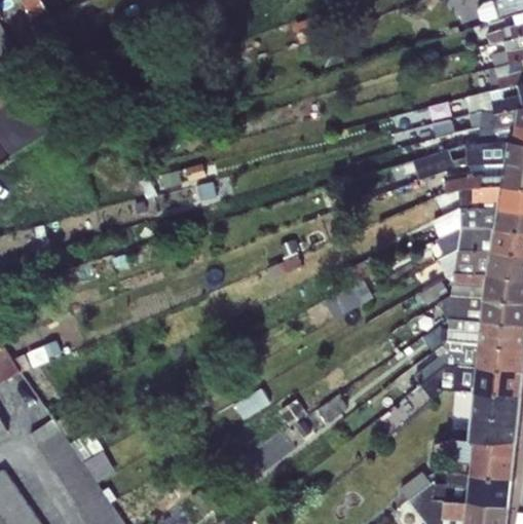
[(38,0),(19,0),(20,0),(29,20),(44,11),(38,0)]
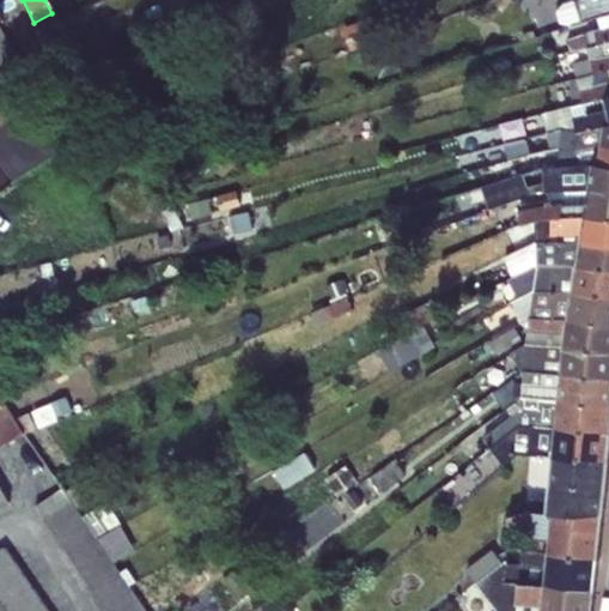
[(608,0),(571,0),(561,4),(553,12),(558,25),(568,26),(589,20),(608,13),(608,0)]
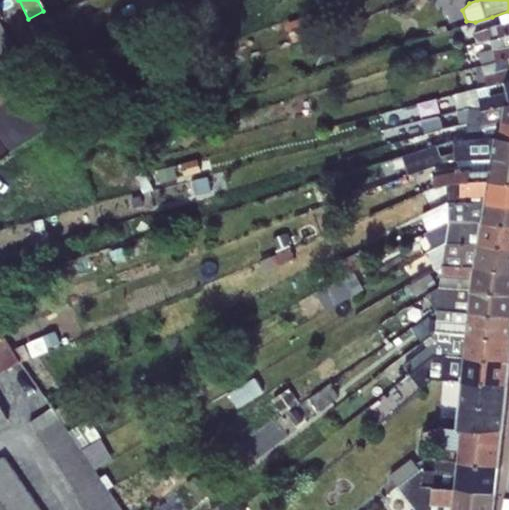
[(77,6),(59,14),(64,25),(82,18),(77,6)]
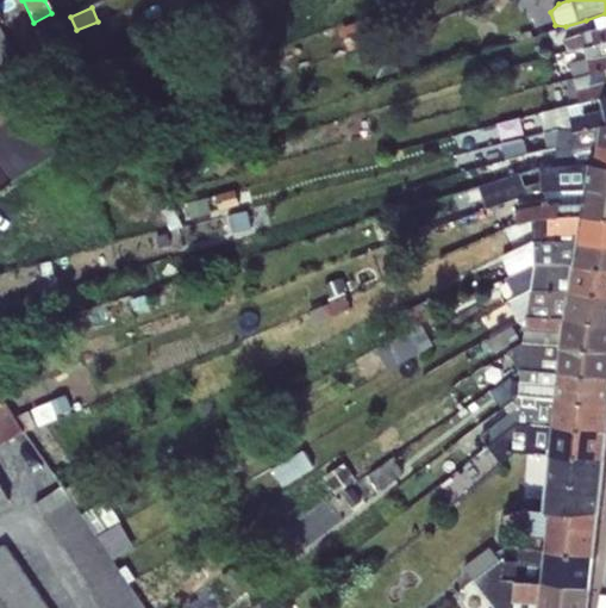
[(605,13),(586,20),(589,31),(562,38),(566,53),(582,48),(605,41),(605,13)]
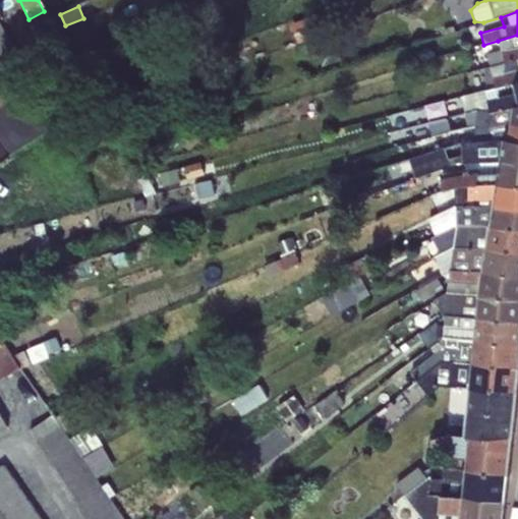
[(304,17),(286,24),(293,43),(311,37),(304,17)]
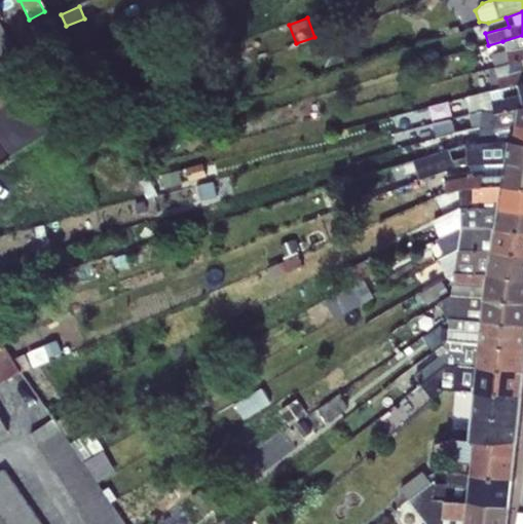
[(522,35),(502,41),(505,52),(489,55),(492,68),(522,59),(522,35)]
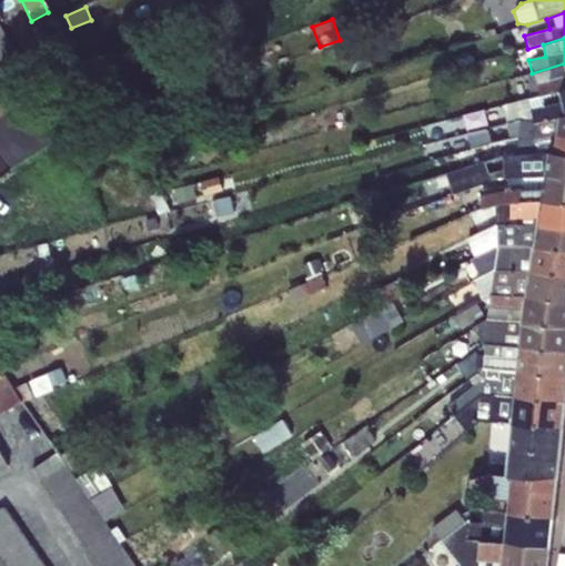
[(369,54),(351,61),(354,71),(372,66),(369,54)]
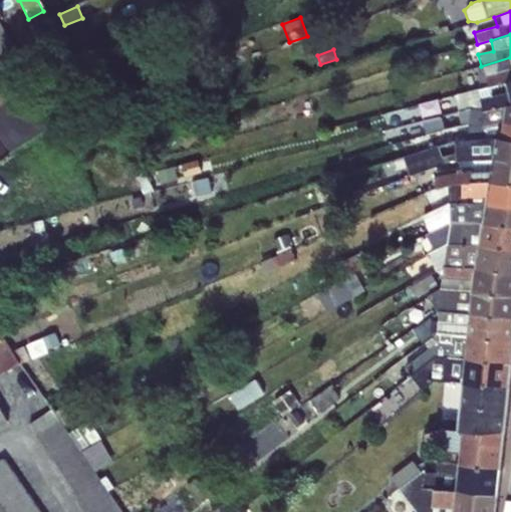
[(510,79),(510,57),(481,66),(484,74),(477,76),(479,89),(506,81),(510,79)]
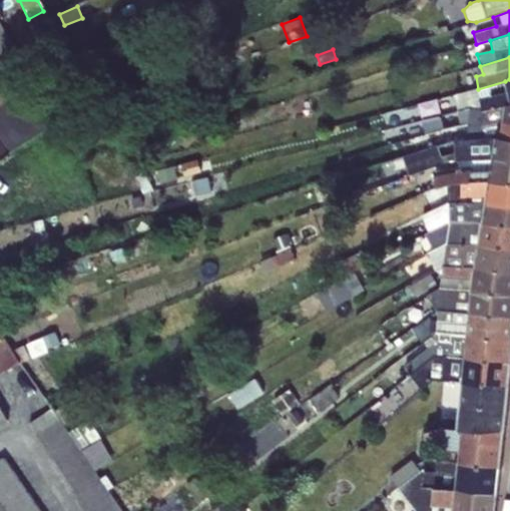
[(21,112),(40,100),(18,60),(0,70),(0,73),(14,96),(12,98),(21,112)]
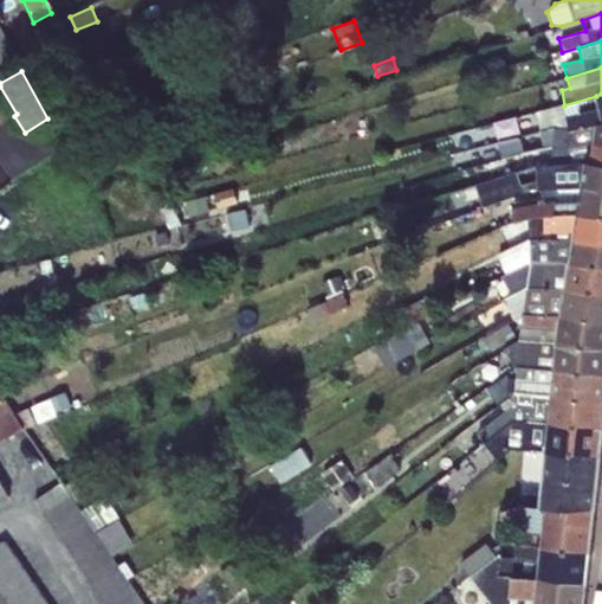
[(0,191),(64,148),(49,119),(47,119),(25,133),(14,116),(17,114),(0,87),(0,191)]
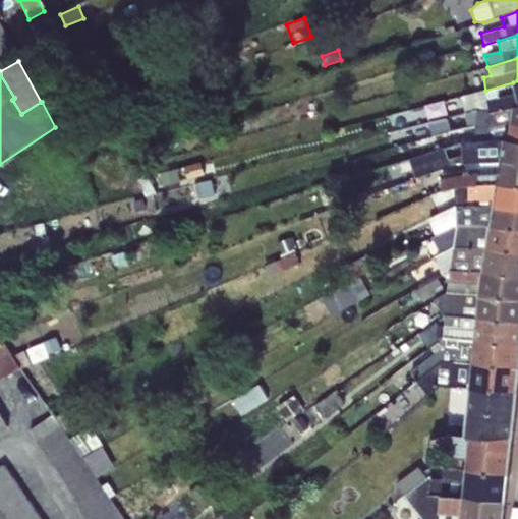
[(517,105),(517,100),(513,82),(485,91),(484,91),(488,112),(501,111),(514,107),(517,105)]
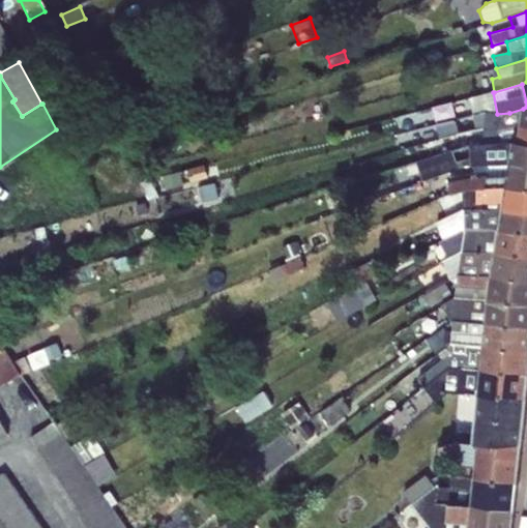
[(497,114),(493,92),(466,97),(470,115),(480,112),(484,114),(485,113),(497,114)]
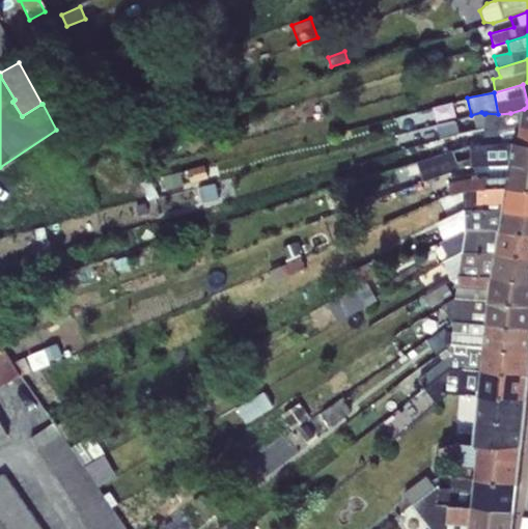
[(523,117),(524,109),(510,113),(498,114),(485,113),(484,114),(482,129),(456,134),(439,141),(441,148),(459,143),(460,148),(469,145),(513,142),(520,142),(523,117)]
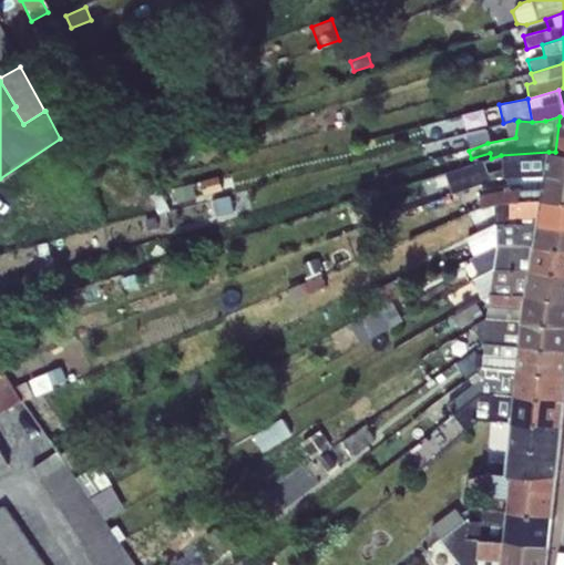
[(485,129),(464,134),(467,151),(469,151),(488,143),(485,129)]
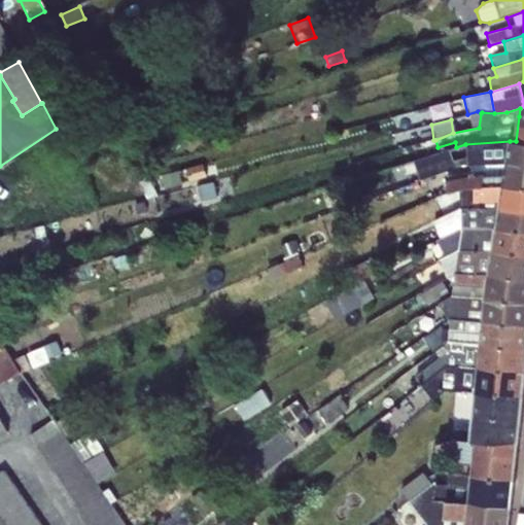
[(438,147),(435,140),(433,140),(412,143),(415,152),(403,156),(405,165),(456,147),(455,142),(438,147)]
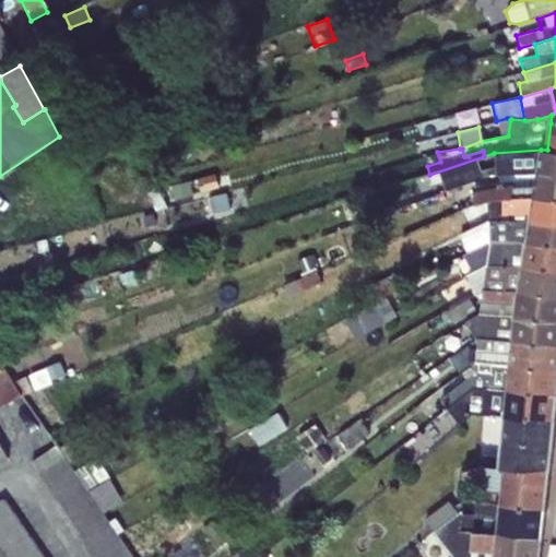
[(536,173),(541,150),(494,153),(484,156),(429,175),(411,181),(415,193),(422,192),(424,200),(486,177),(496,177),(497,184),(503,184),(503,186),(512,185),(512,187),(534,187),(536,173)]
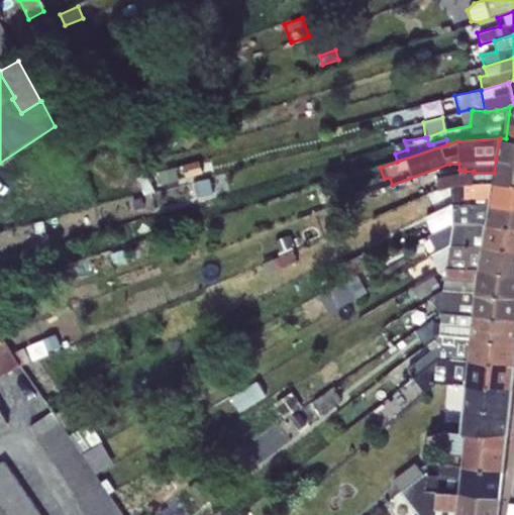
[(513,139),(506,138),(500,138),(496,160),(513,161),(513,139)]
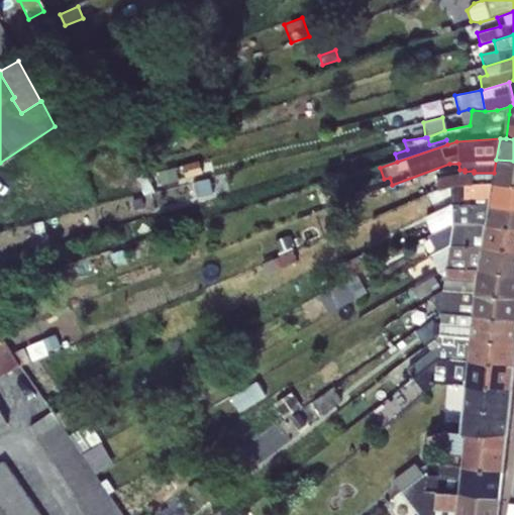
[(513,161),(496,160),(494,173),(493,182),(513,184),(513,161)]
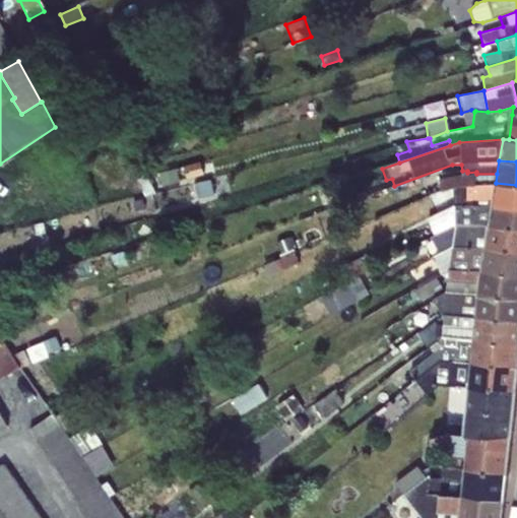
[(467,171),(462,171),(462,174),(439,177),(441,191),(452,188),(469,184),(496,183),(497,174),(476,174),(476,172),(467,173),(467,171)]
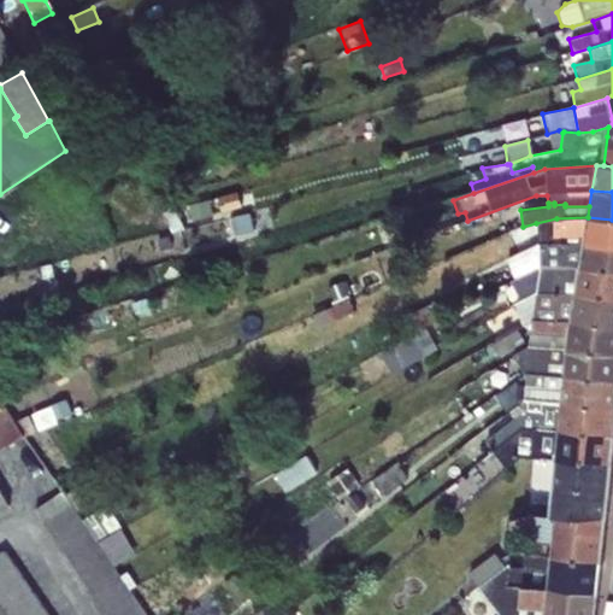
[(556,218),(536,223),(537,245),(583,244),(588,217),(556,218)]
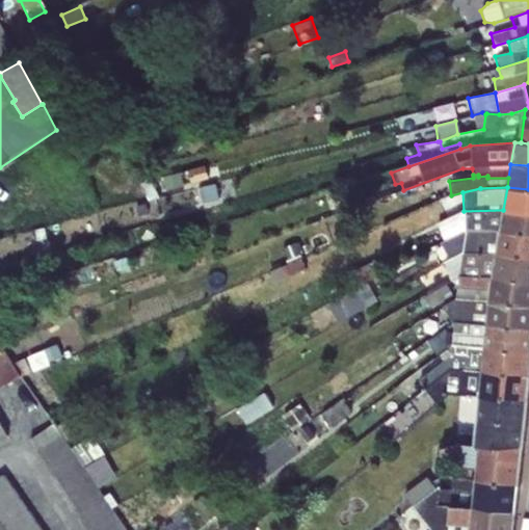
[(528,189),(507,187),(503,210),(528,211),(528,189)]
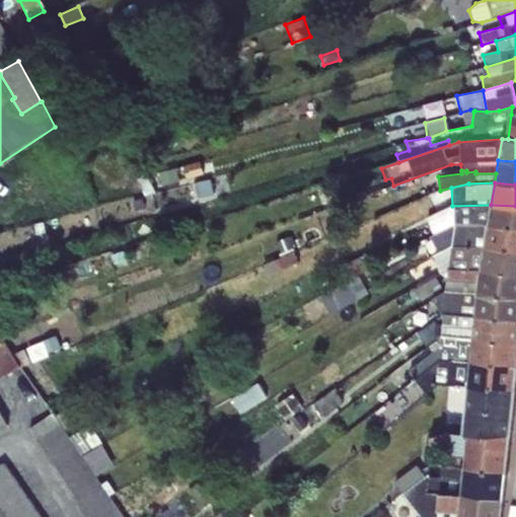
[(210,202),(200,205),(204,217),(214,213),(210,202)]
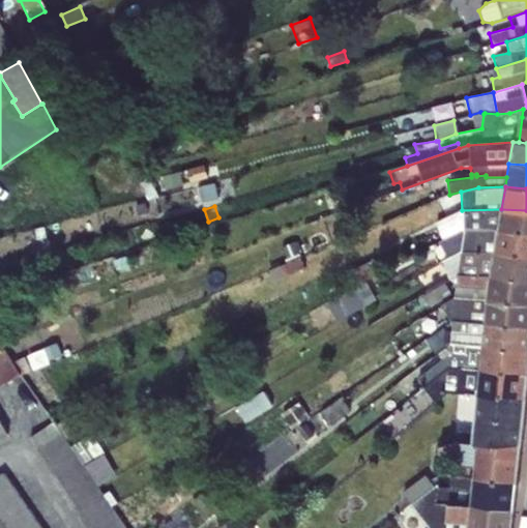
[(501,209),(462,210),(463,230),(498,230),(501,209)]
